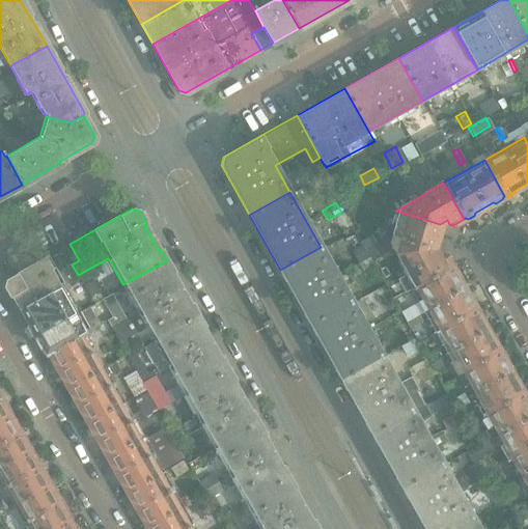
[(433,248),(440,224),(395,211),(389,235),(433,248)]
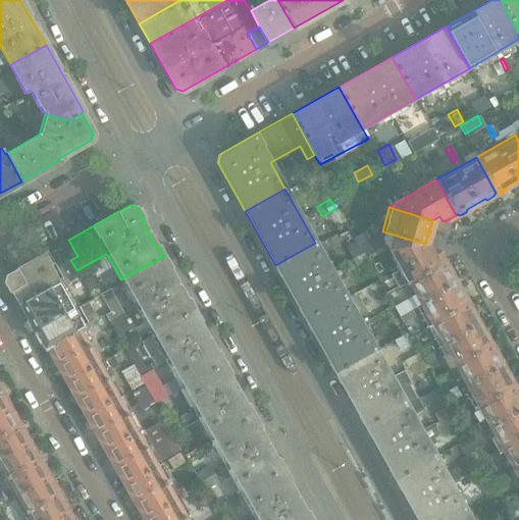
[(363,241),(375,234),(371,225),(351,237),(355,244),(356,244),(363,241)]
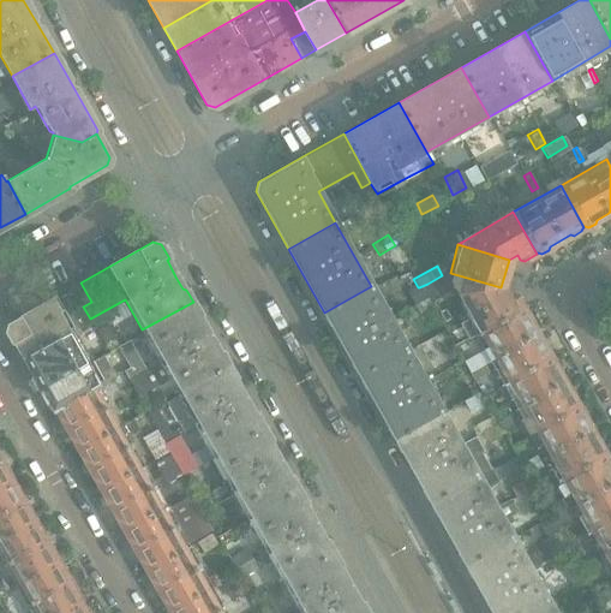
[(442,275),(427,284),(437,298),(453,287),(449,279),(450,273),(447,273),(442,275)]
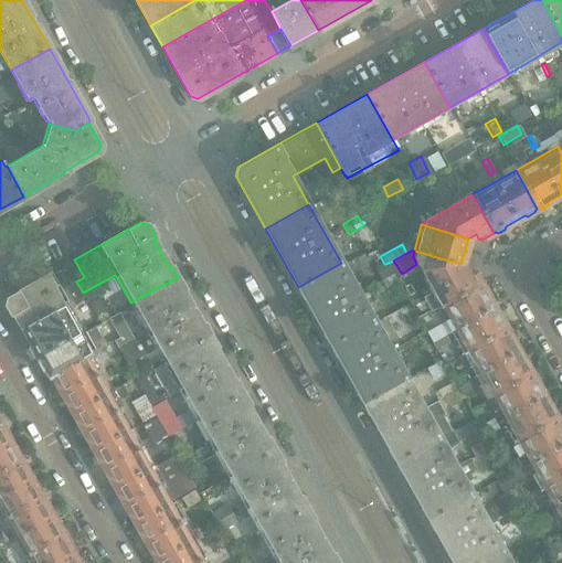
[(479,283),(474,272),(469,271),(466,273),(460,264),(414,251),(413,256),(416,264),(439,305),(479,283)]
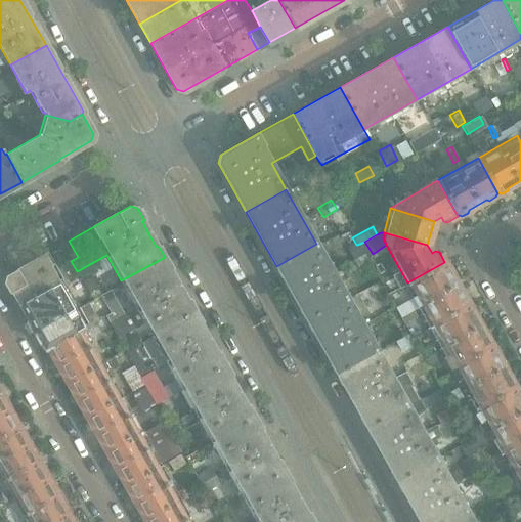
[(360,252),(357,248),(354,242),(345,247),(348,253),(347,254),(350,259),(360,252)]
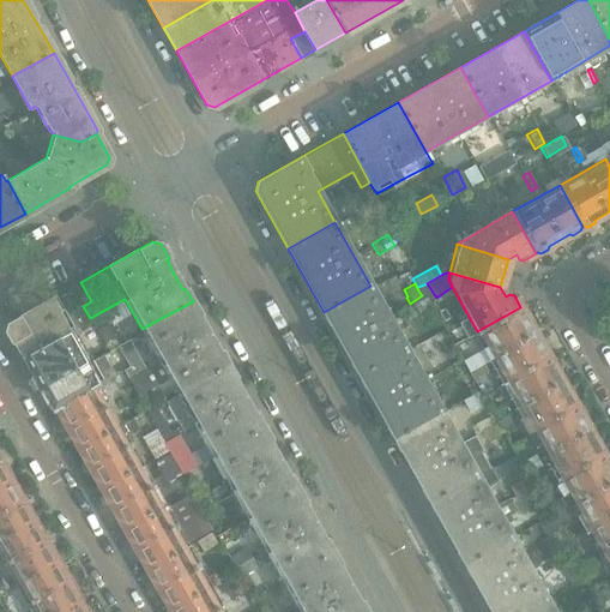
[(405,348),(387,317),(370,286),(324,312),(357,373),(405,348)]
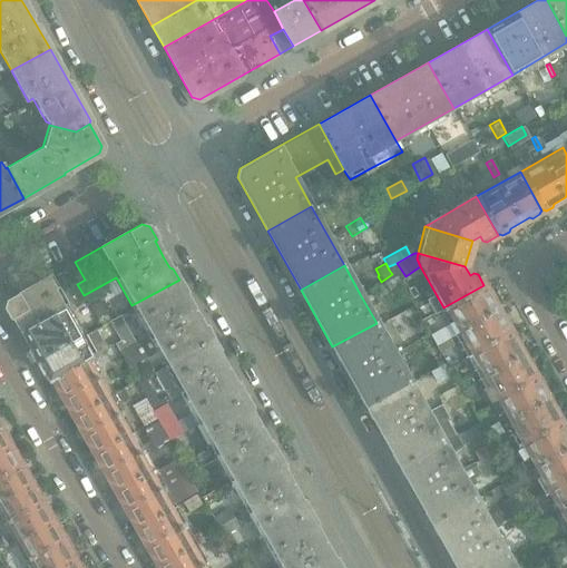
[(384,291),(398,282),(392,274),(381,282),(379,283),(384,291)]
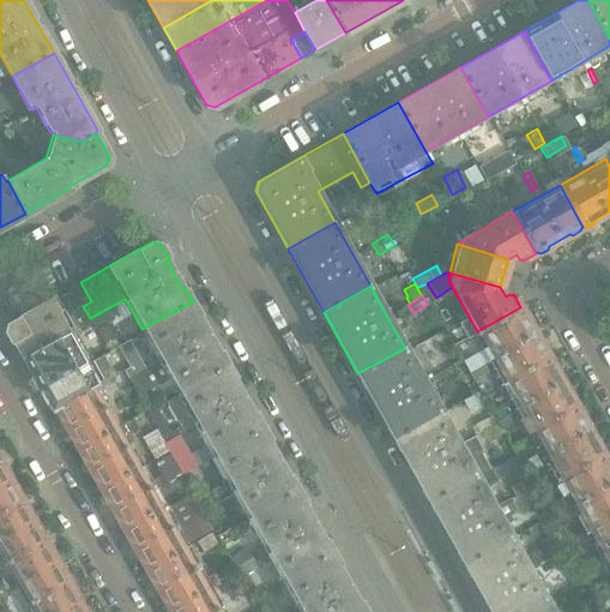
[(98,382),(52,298),(6,324),(4,330),(11,342),(13,340),(19,352),(32,373),(31,378),(38,391),(41,389),(52,408),(54,408),(54,409),(122,372),(121,370),(98,382)]
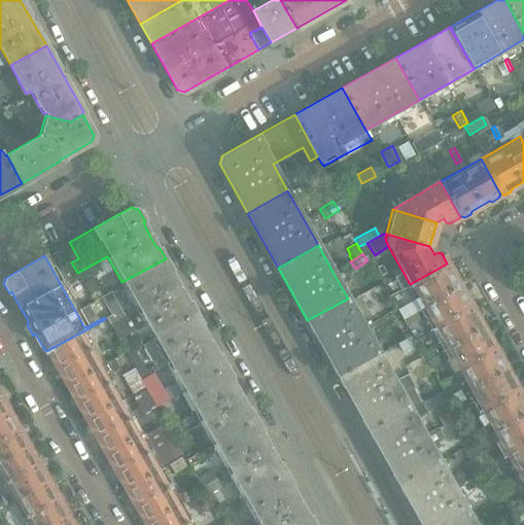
[(186,301),(176,282),(170,271),(171,268),(166,258),(121,282),(137,310),(124,318),(109,326),(116,339),(144,322),(151,337),(196,312),(190,302),(186,301)]
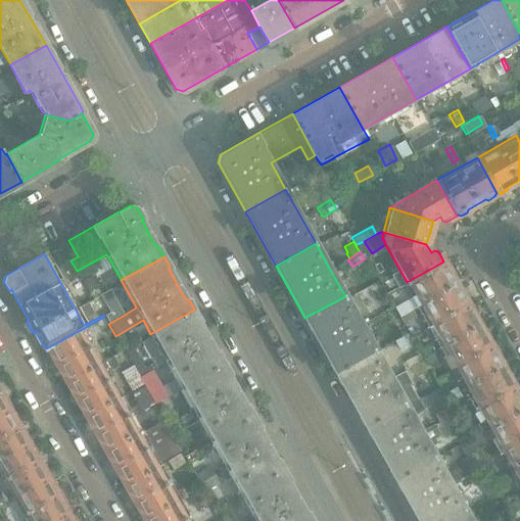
[(461,291),(455,280),(451,273),(451,270),(447,264),(444,263),(443,262),(407,282),(430,324),(467,302),(467,301),(467,298),(464,292),(461,291)]
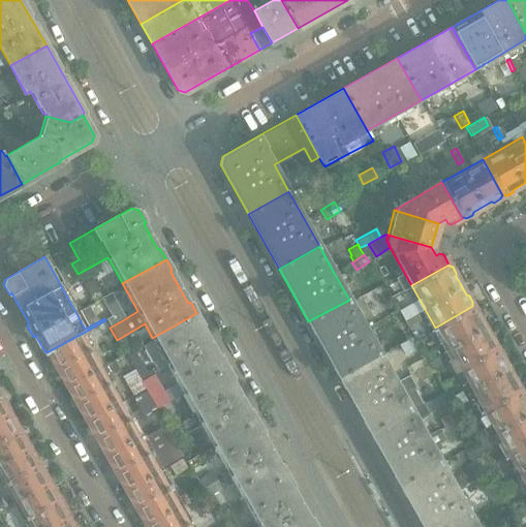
[(99,298),(88,279),(81,283),(92,302),(99,298)]
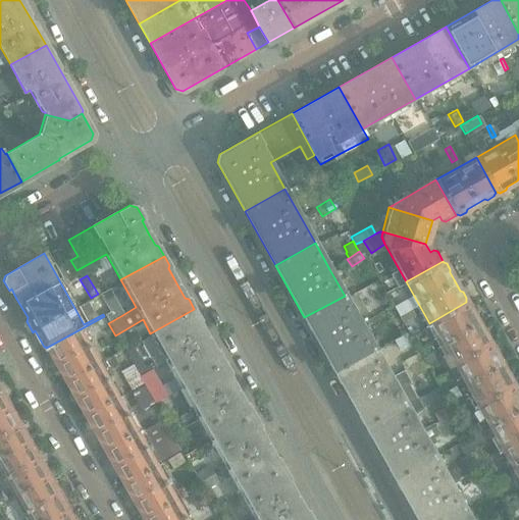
[(122,315),(118,307),(108,289),(98,294),(108,311),(103,314),(104,316),(108,323),(122,315)]
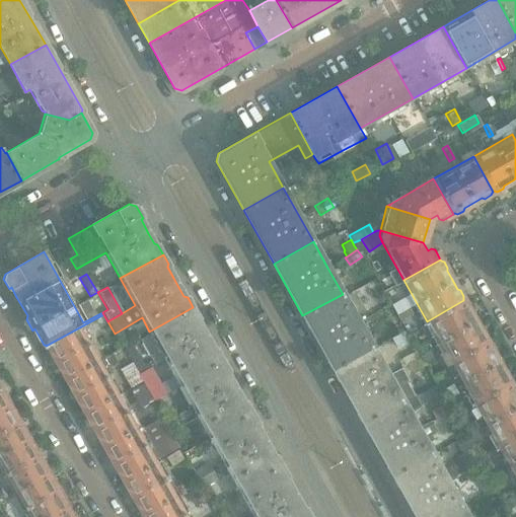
[(372,347),(343,294),(302,315),(333,370),(372,347)]
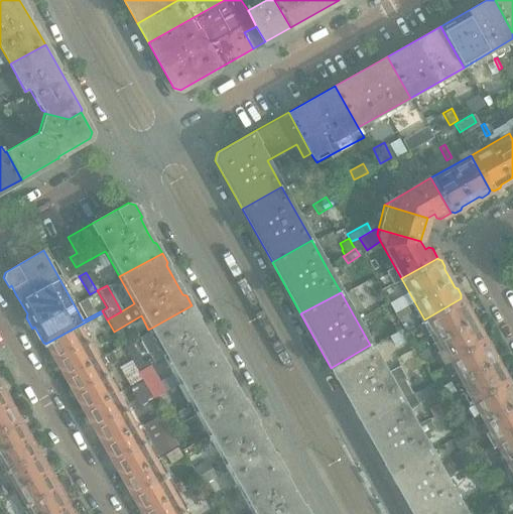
[(407,303),(402,294),(387,302),(392,311),(407,303)]
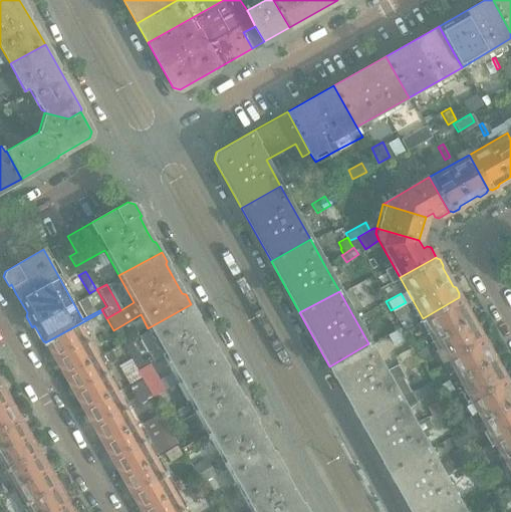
[(476,327),(471,317),(465,308),(466,306),(463,300),(460,298),(459,297),(423,318),(446,358),(482,338),(481,337),(482,334),(479,328),(476,327)]
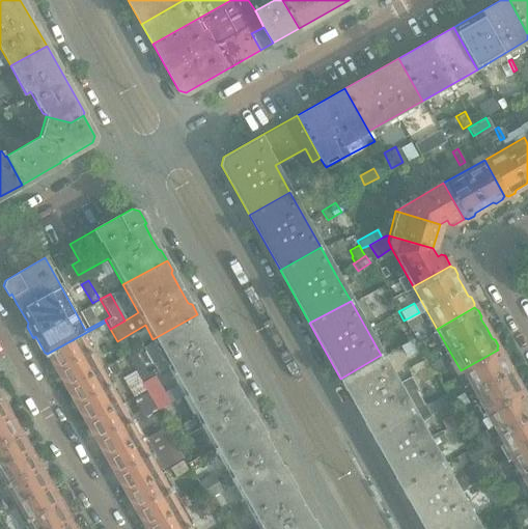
[(420,321),(417,314),(419,313),(419,312),(404,321),(408,328),(420,321)]
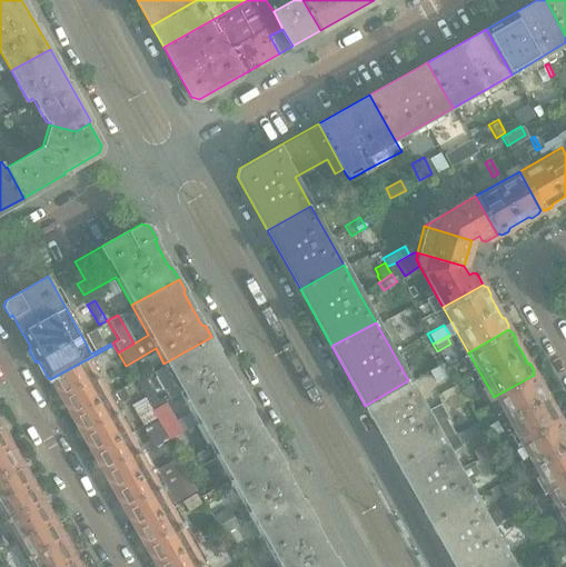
[(235,383),(222,362),(216,350),(217,347),(211,337),(164,364),(196,421),(244,395),(238,384),(235,383)]
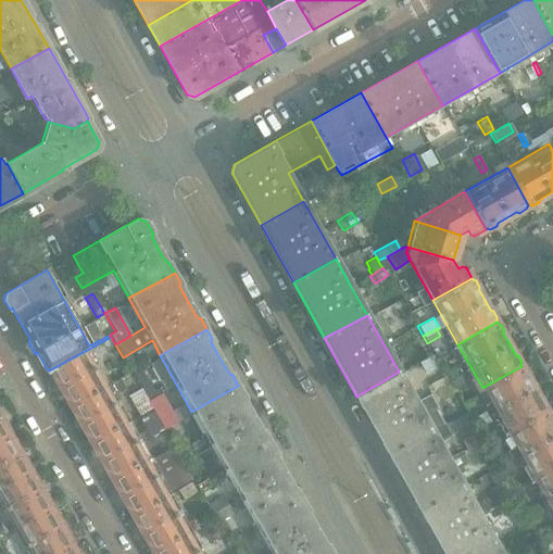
[(108,383),(92,357),(115,344),(111,337),(49,370),(51,374),(55,381),(62,392),(61,392),(65,400),(68,405),(108,383)]
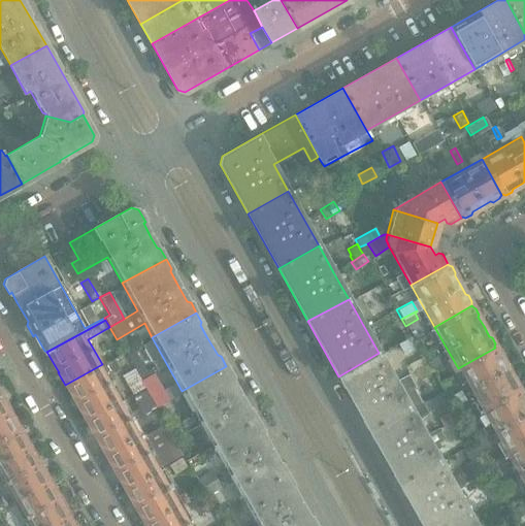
[(424,359),(436,353),(434,348),(422,355),(423,356),(424,359)]
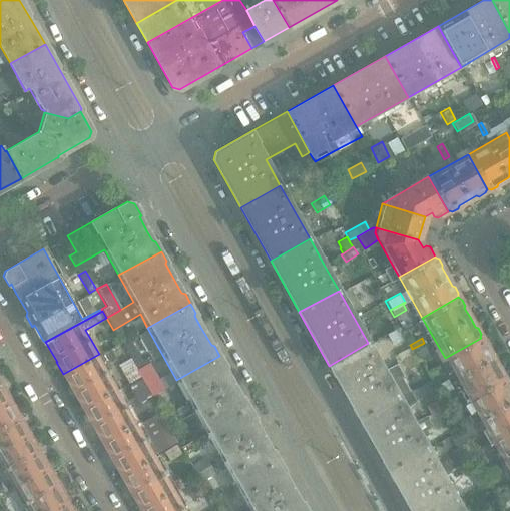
[(498,367),(489,352),(487,349),(488,346),(484,340),(482,339),(481,338),(445,358),(467,399),(504,378),(503,377),(504,374),(500,368),(498,367)]
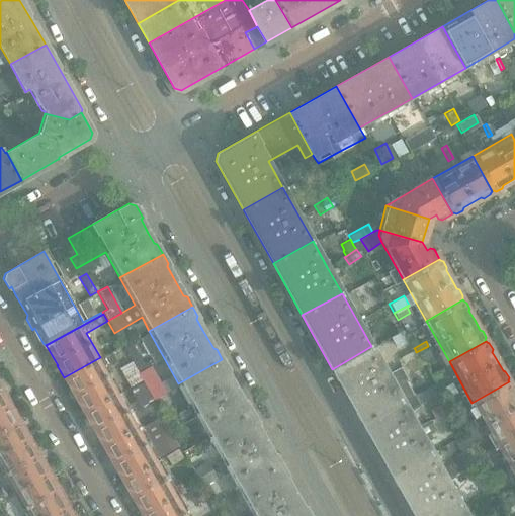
[(388,375),(371,346),(332,369),(361,421),(410,394),(404,381),(406,380),(399,368),(388,375)]
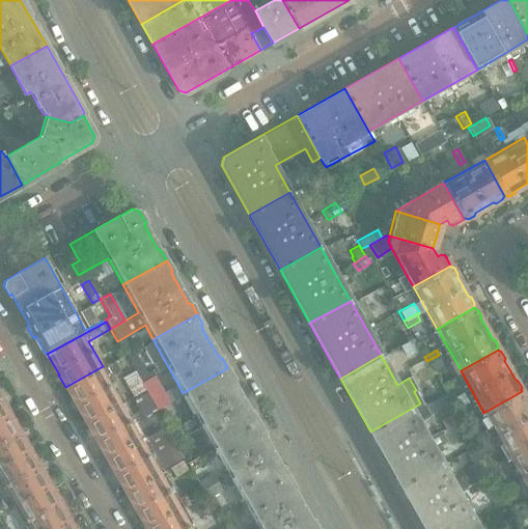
[(412,372),(428,364),(426,361),(425,358),(409,367),(412,372)]
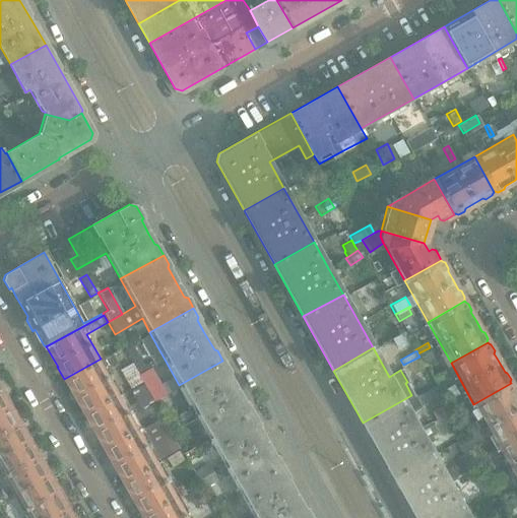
[(119,393),(109,374),(111,373),(108,367),(116,363),(111,353),(101,359),(64,379),(67,384),(70,391),(71,391),(76,400),(76,401),(80,408),(83,413),(119,393)]
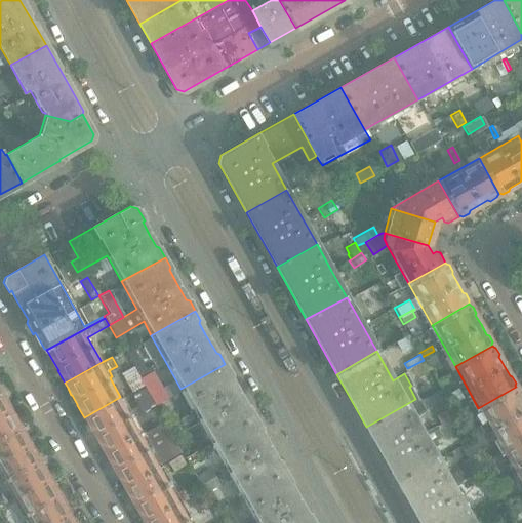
[(146,372),(139,361),(132,365),(138,376),(146,372)]
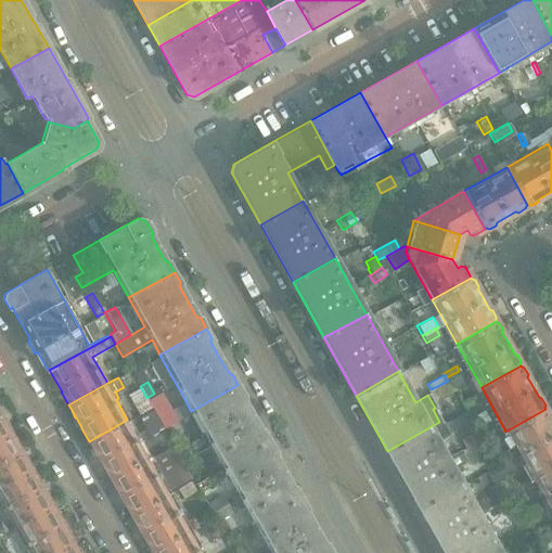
[(260,429),(248,410),(242,398),(243,395),(238,385),(191,411),(222,466),(269,441),(264,431),(260,429)]
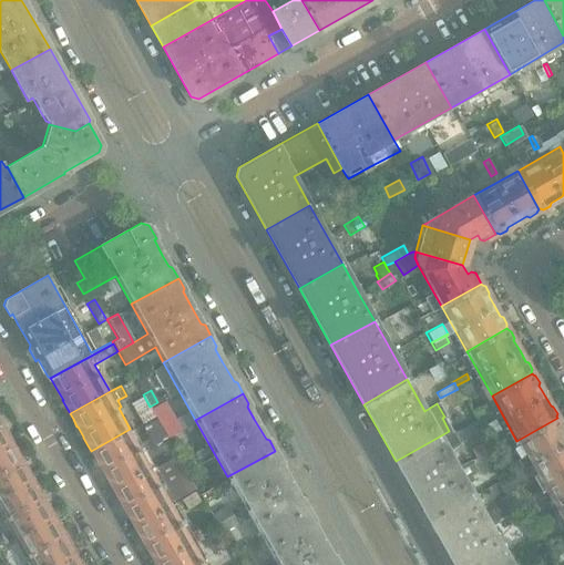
[(153,415),(149,408),(150,408),(142,396),(130,402),(141,423),(153,415)]
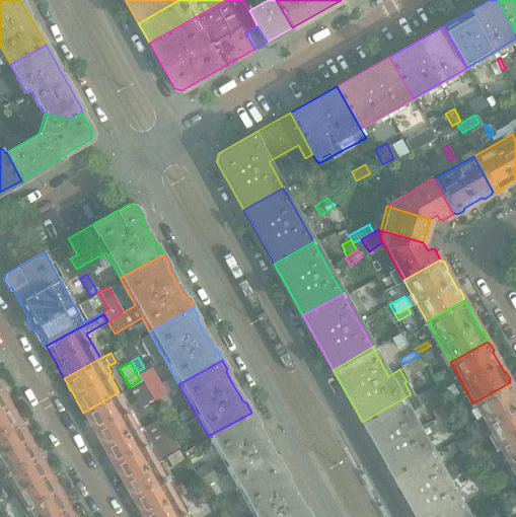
[(151,365),(137,373),(136,373),(140,380),(141,382),(142,384),(157,376),(151,365)]
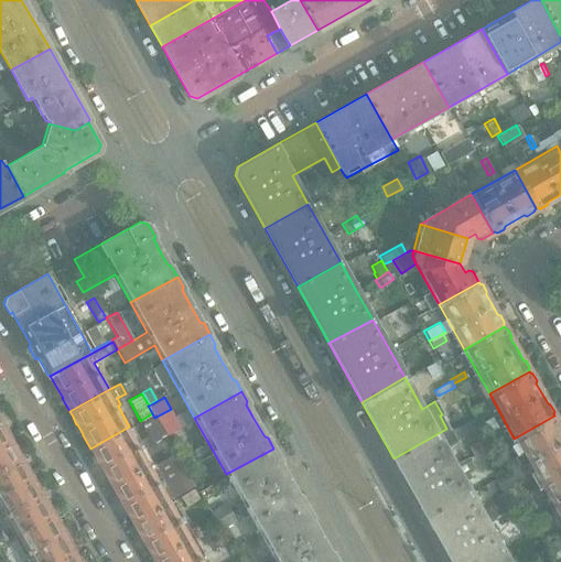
[(159,424),(154,418),(153,415),(143,421),(149,430),(159,424)]
